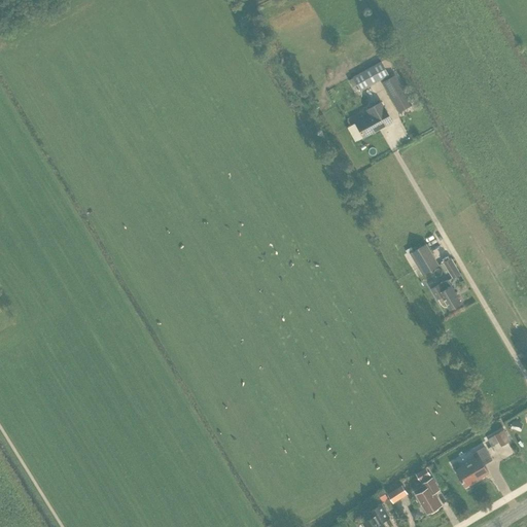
[(355,74),(363,89),(392,72),(384,58),(355,74)]
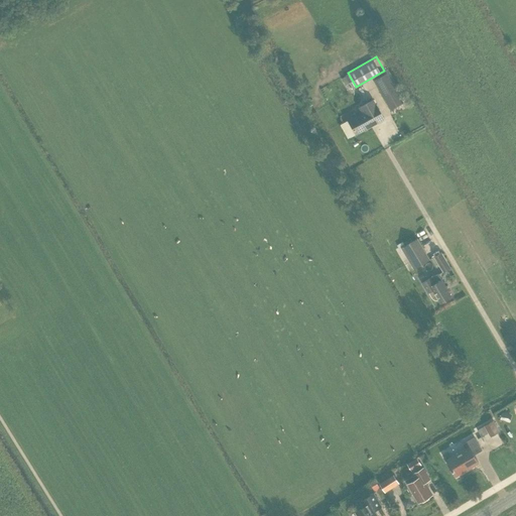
[(386,74),(374,81),(389,109),(402,103),(386,74)]
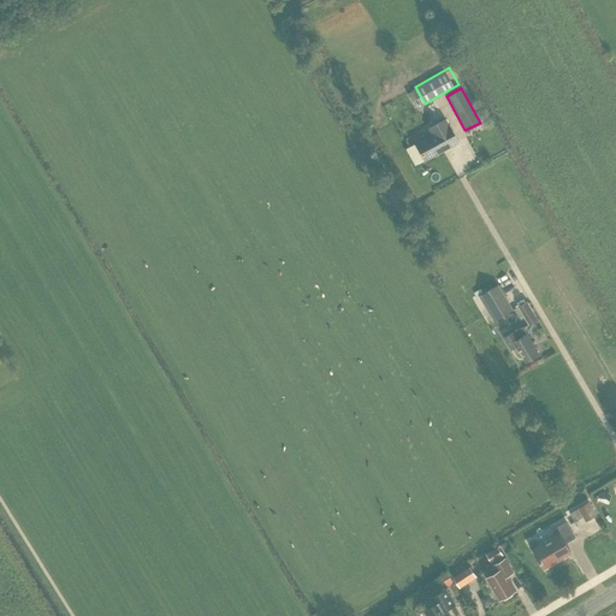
[(425,160),(457,142),(445,119),(428,129),(432,134),(415,142),(415,143),(425,160)]
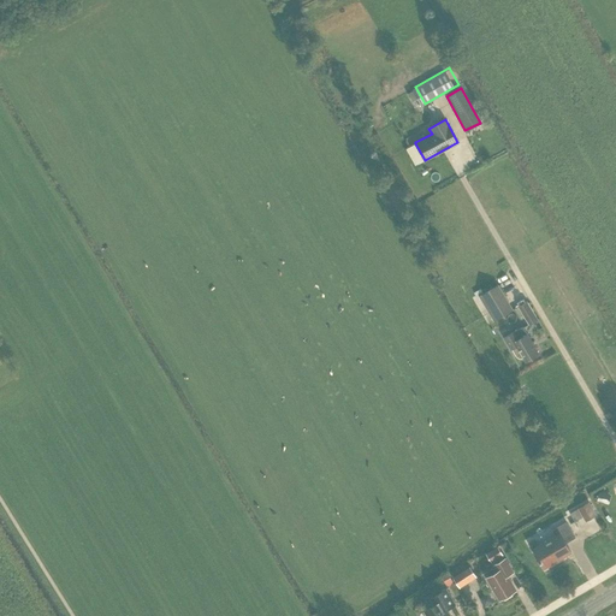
[(415,143),(406,149),(415,165),(425,160),(415,143)]
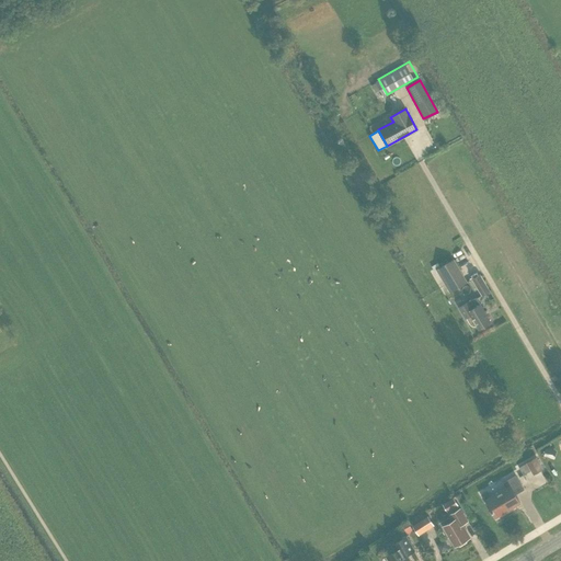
[(467,282),(454,260),(436,270),(450,293),(467,282)]
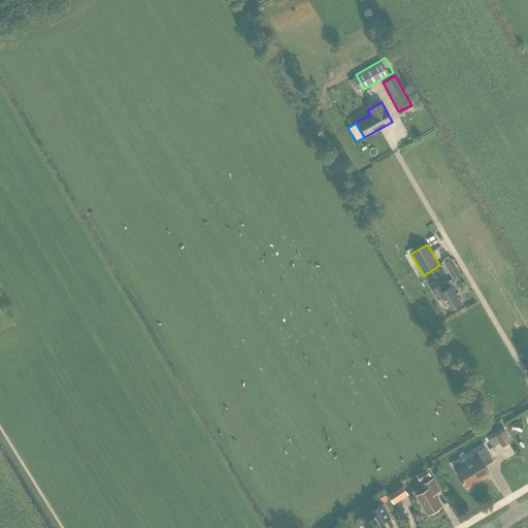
[(454,278),(461,273),(452,258),(444,262),(454,278)]
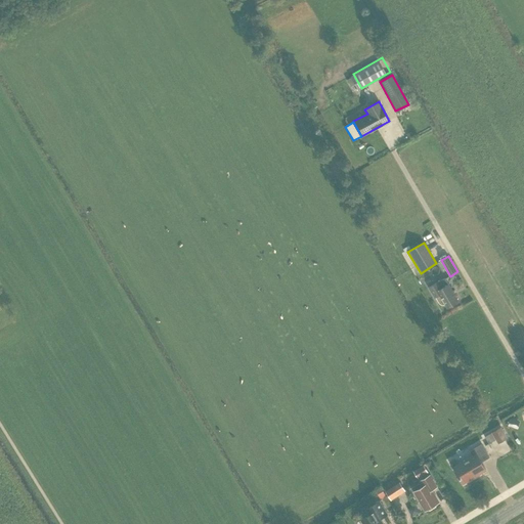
[(440,294),(448,307),(459,301),(450,288),(445,277),(429,287),(435,297),(440,294)]
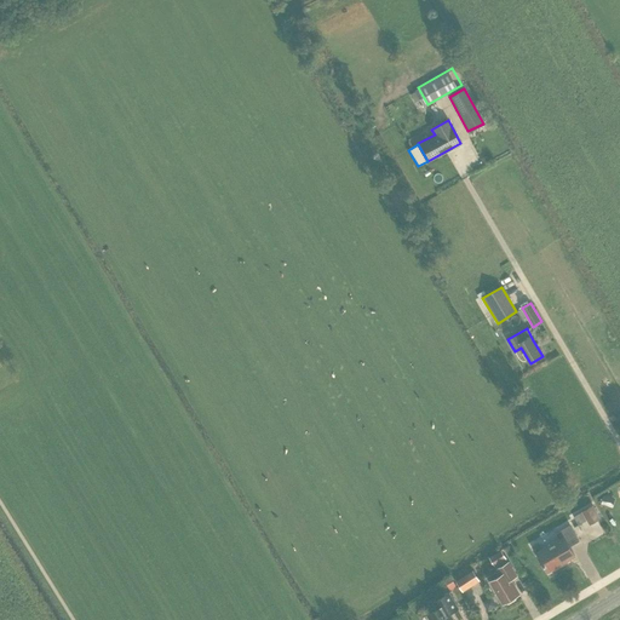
[(601,518),(592,505),(583,511),(574,517),(579,524),(587,520),(590,524),(601,518)]
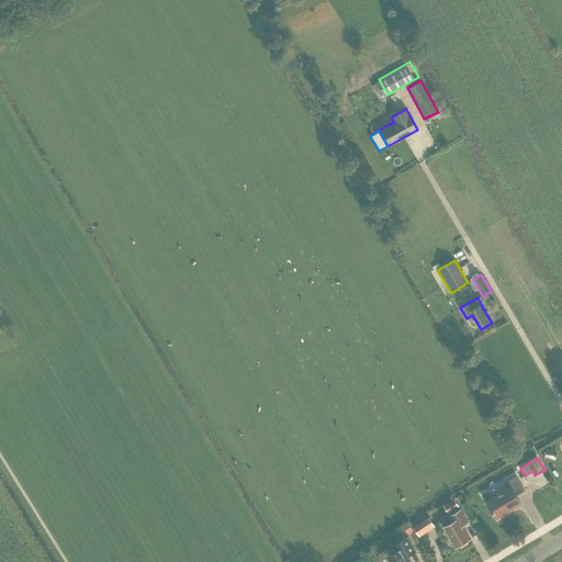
[(486,501),(496,518),(521,504),(516,495),(525,490),(517,476),(504,483),(507,489),(486,501)]
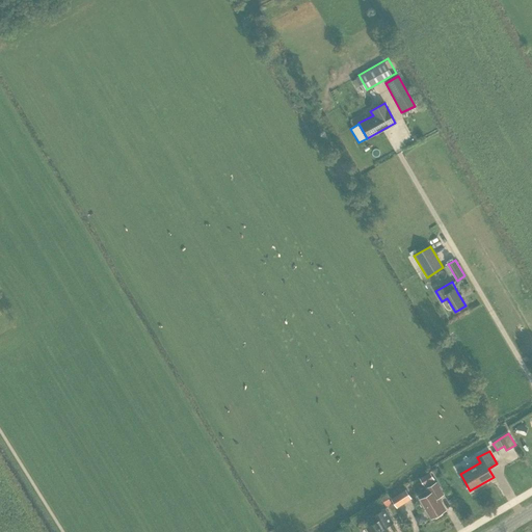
[(435,479),(430,471),(420,477),(425,486),(435,479)]
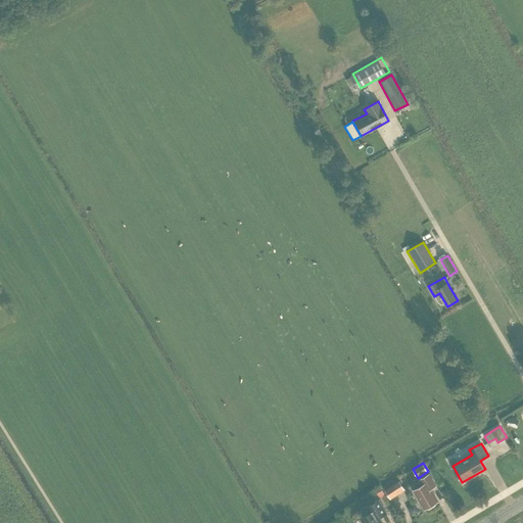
[(414,490),(425,508),(437,501),(430,488),(435,485),(429,474),(421,479),(424,484),(414,490)]
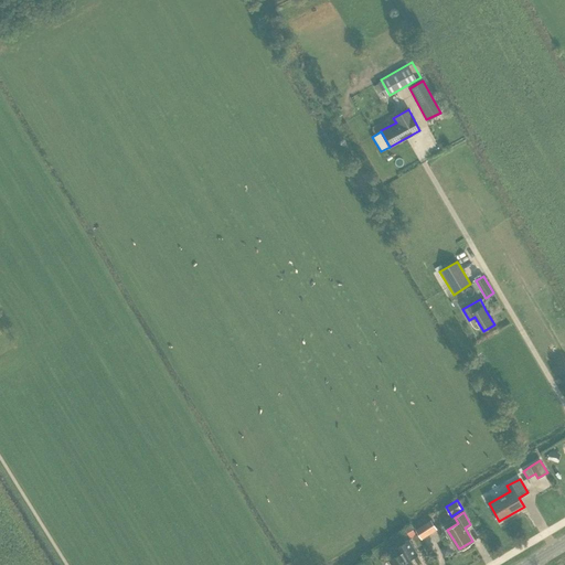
[(438,530),(432,520),(415,530),(422,540),(438,530)]
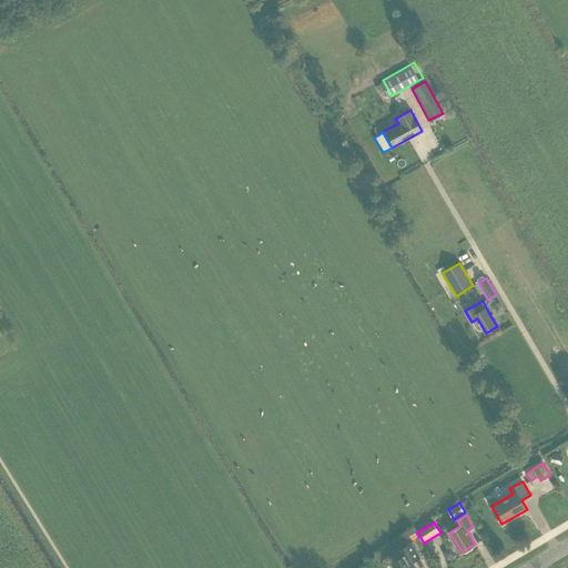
[(413,540),(418,538),(413,529),(407,531),(413,540)]
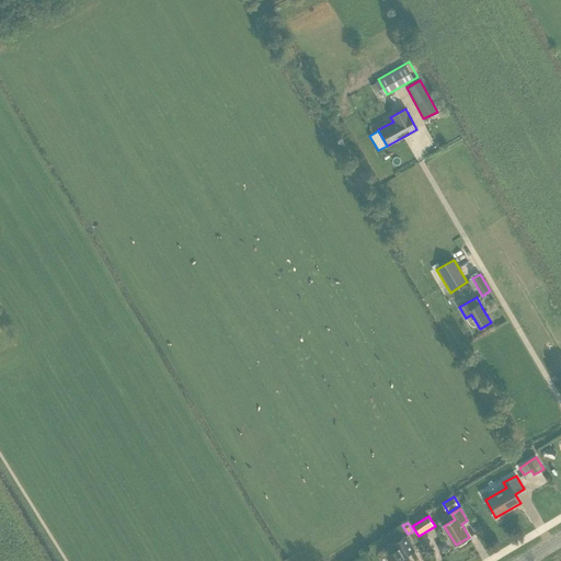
[(389,560),(410,560),(407,554),(414,550),(407,537),(393,545),(397,550),(387,557),(389,560)]
